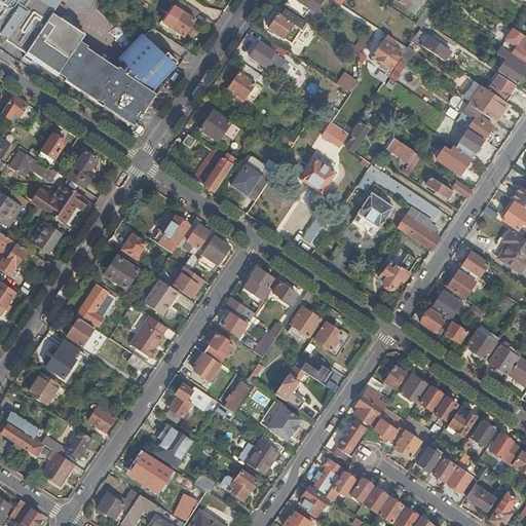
[(0,0),(0,35),(0,36),(20,6),(19,5),(10,0),(0,0)]
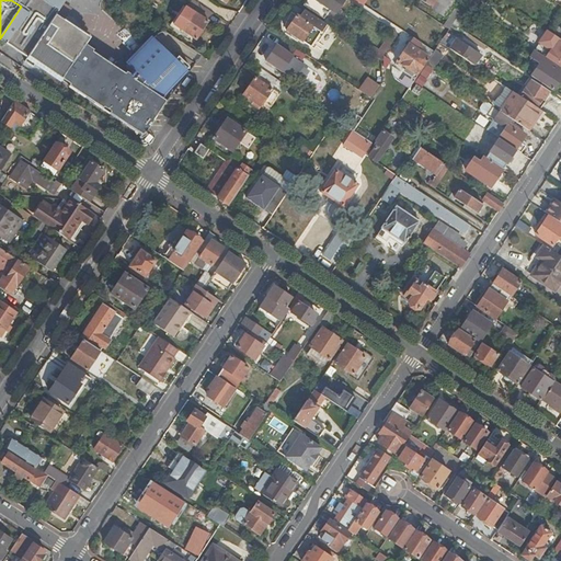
[(21,7),(0,38),(27,57),(56,13),(64,2),(65,0),(34,0),(27,11),(21,7)]
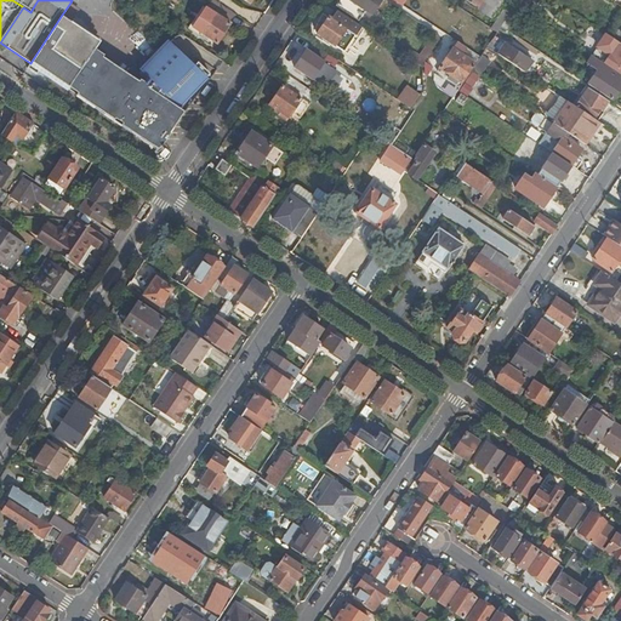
[(28,0),(22,6),(23,7),(30,12),(38,0),(28,0)]
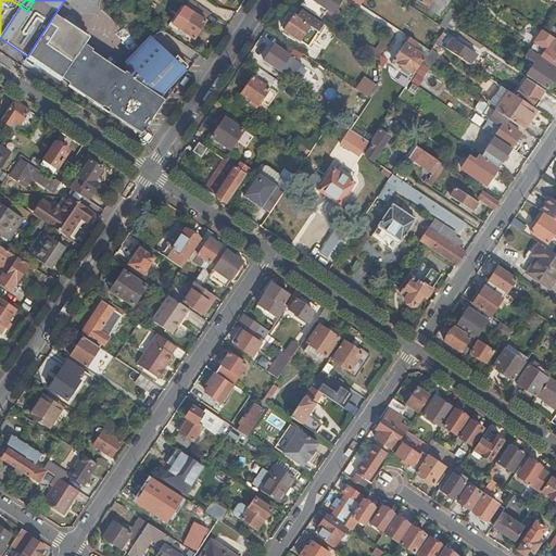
[(192,39),(211,13),(191,0),(188,0),(173,24),(180,29),(179,30),(192,39)]
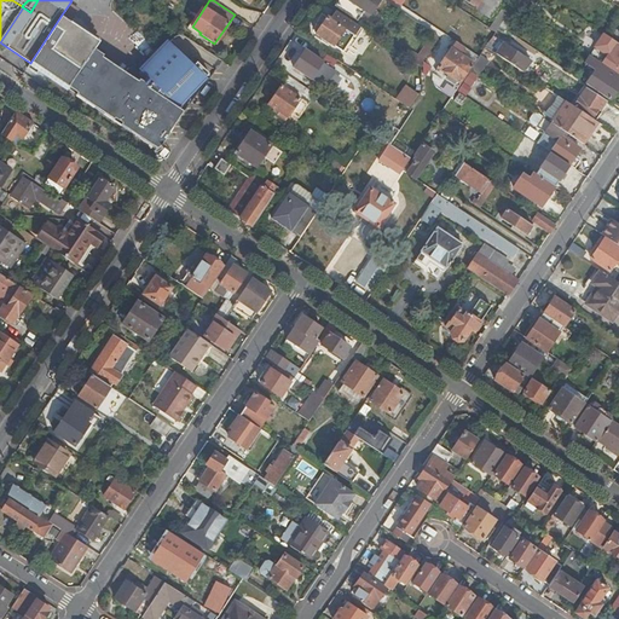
[(379,0),(337,0),(335,6),(357,21),(364,10),(370,15),(379,0)]
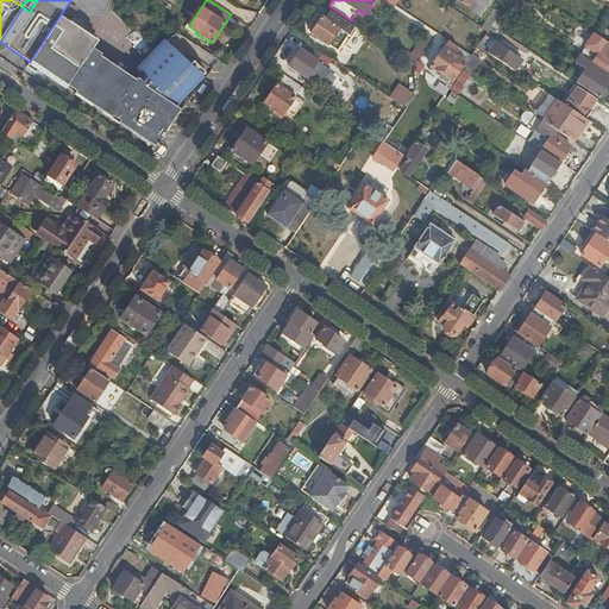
[(493,0),(490,0),(457,0),(469,7),(469,8),(482,17),(493,0)]
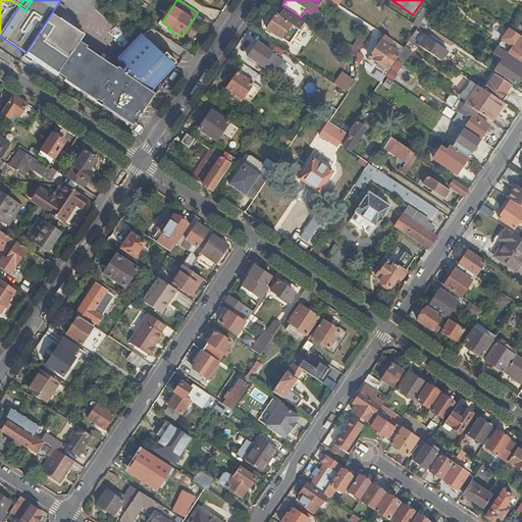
[(59,2),(52,12),(58,17),(65,6),(59,2)]
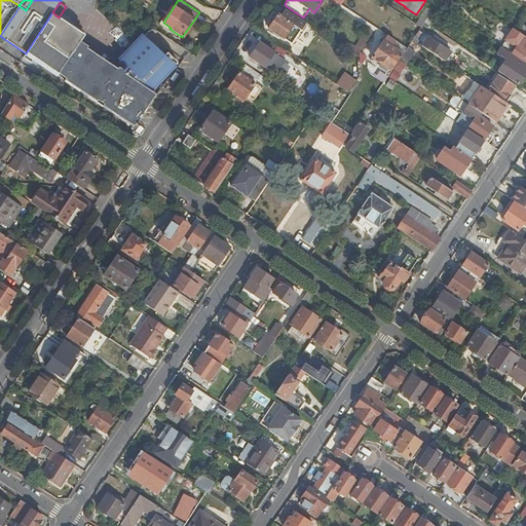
[(437,14),(442,7),(441,7),(437,4),(436,3),(430,11),(437,14)]
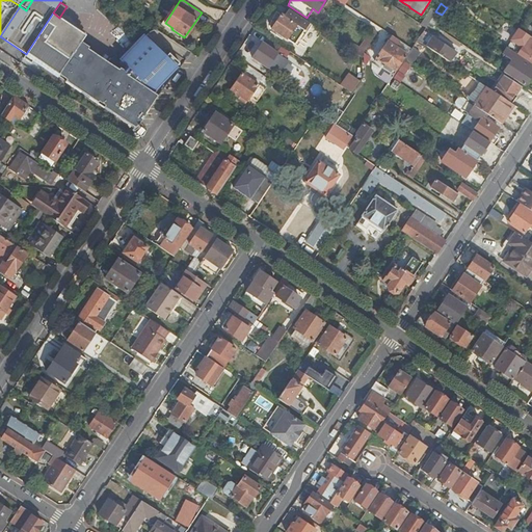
[(268,27),(271,29),(292,43),(307,21),(286,7),(281,15),(278,12),(268,27)]
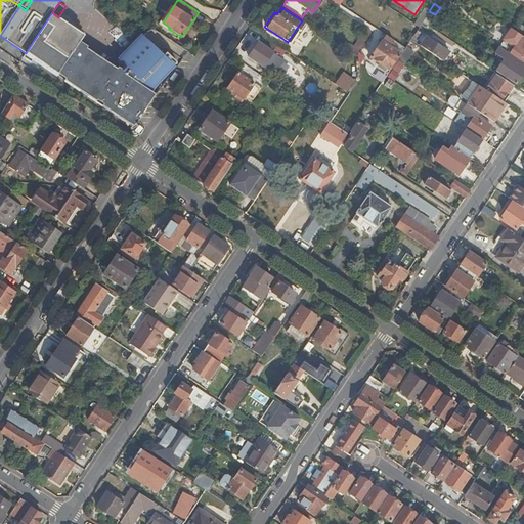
[(419,28),(422,23),(429,11),(425,7),(413,24),(419,28)]
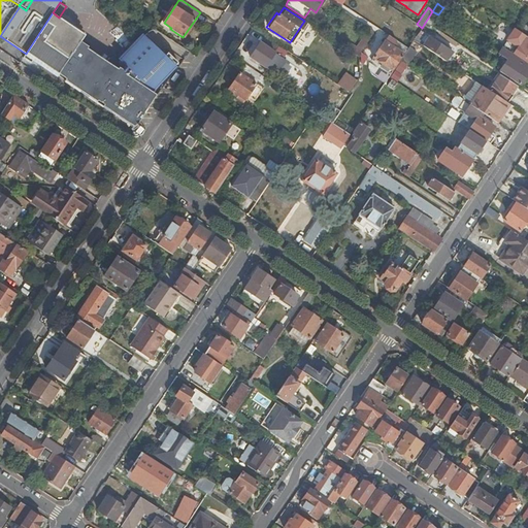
[(425,23),(431,27),(438,14),(432,11),(425,23)]
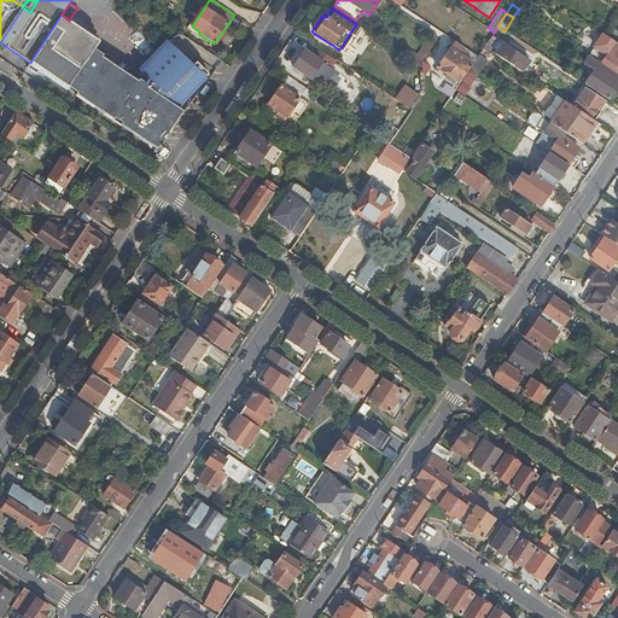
[(30,63),(27,68),(36,74),(39,70),(66,89),(93,48),(86,44),(92,35),(69,21),(62,15),(30,63)]
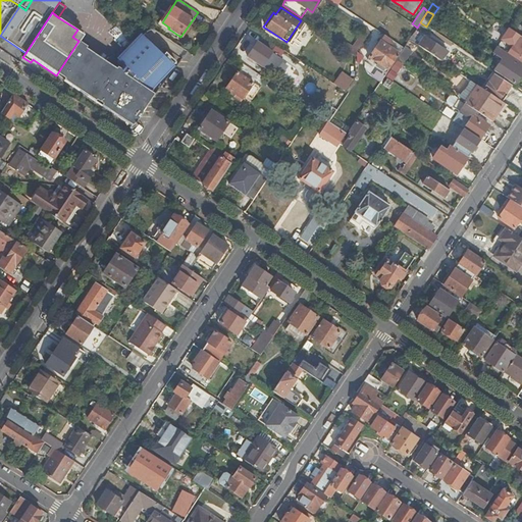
[(355,56),(356,53),(369,33),(369,30),(365,27),(352,46),(345,41),(341,47),(354,56),(354,57),(355,56)]
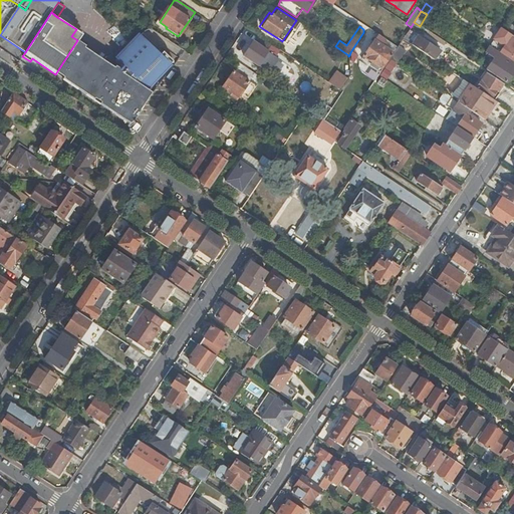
[(501,53),(513,61),(513,39),(510,37),(512,35),(501,27),(494,38),(505,45),(501,53)]
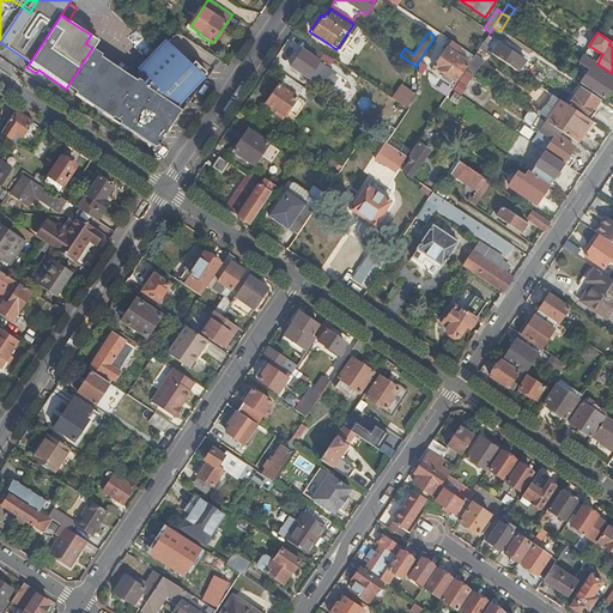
[(485,38),(479,47),(485,50),(491,42),(485,38)]
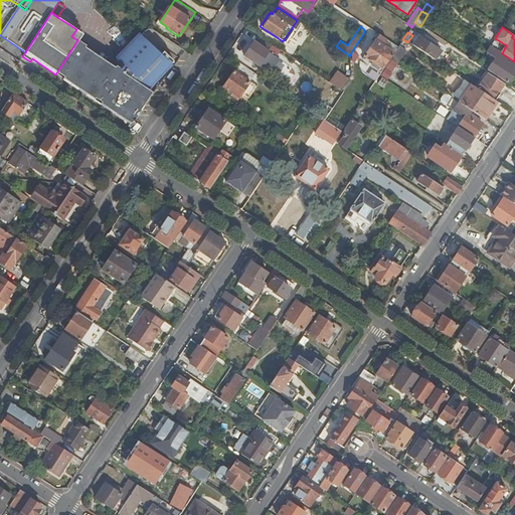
[(77,40),(55,74),(94,100),(95,98),(101,102),(100,104),(120,117),(171,63),(168,59),(169,58),(158,47),(157,48),(141,33),(117,58),(114,56),(108,62),(84,47),(86,45),(77,40)]
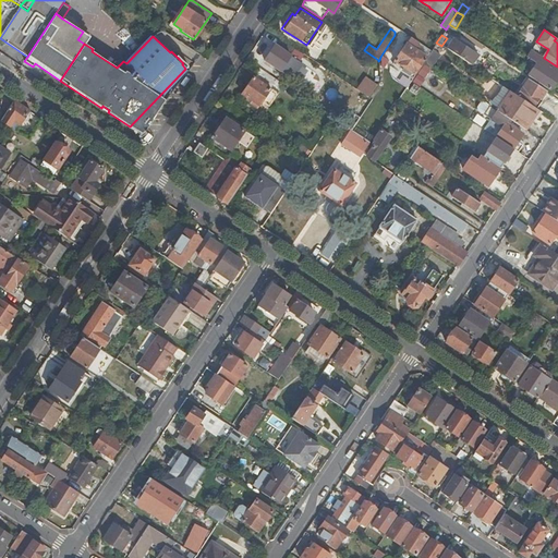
[(395,62),(414,75),(423,62),(426,58),(417,52),(421,48),(417,46),(419,44),(410,37),(395,62)]
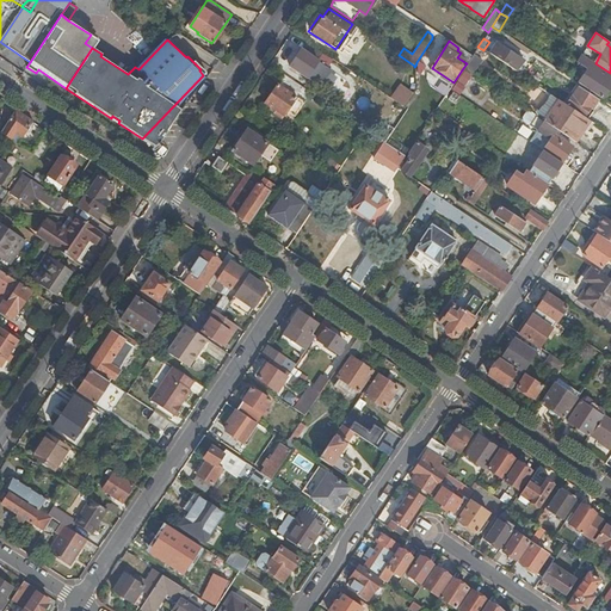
[(319,61),(323,54),(307,42),(301,50),(301,49),(290,66),(320,86),(331,69),(319,61)]
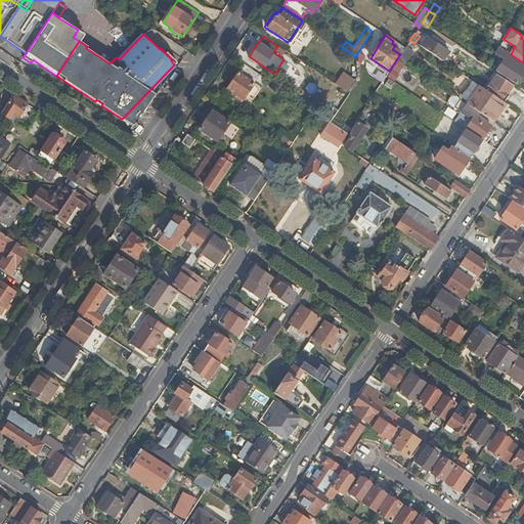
[(419,46),(442,61),(448,52),(425,37),(419,46)]
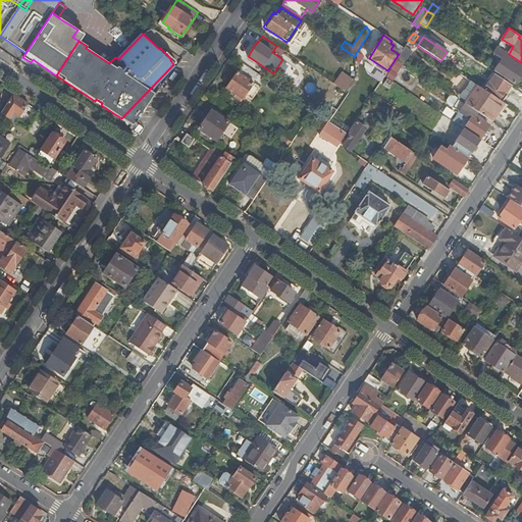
[(396,58),(404,63),(412,52),(404,46),(403,48),(399,54),(396,58)]
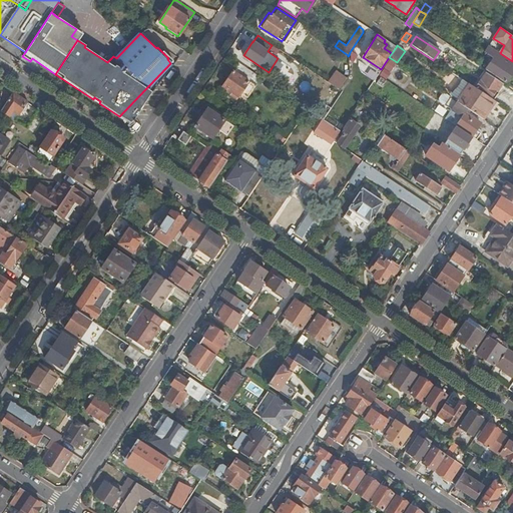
[(491,73),(505,82),(512,71),(512,61),(500,53),(488,45),(484,52),(493,58),(486,69),(491,73)]
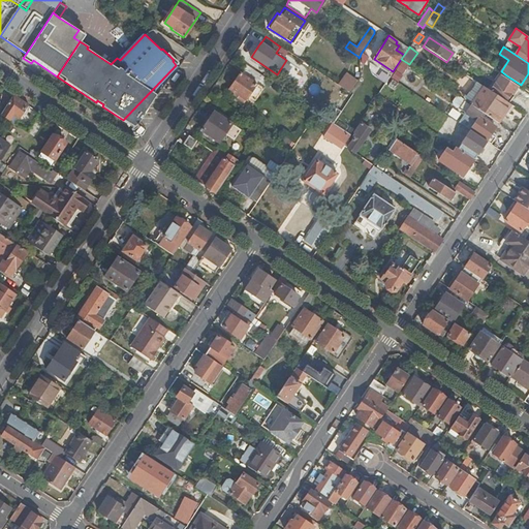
[(410,66),(405,62),(400,68),(405,72),(410,66)]
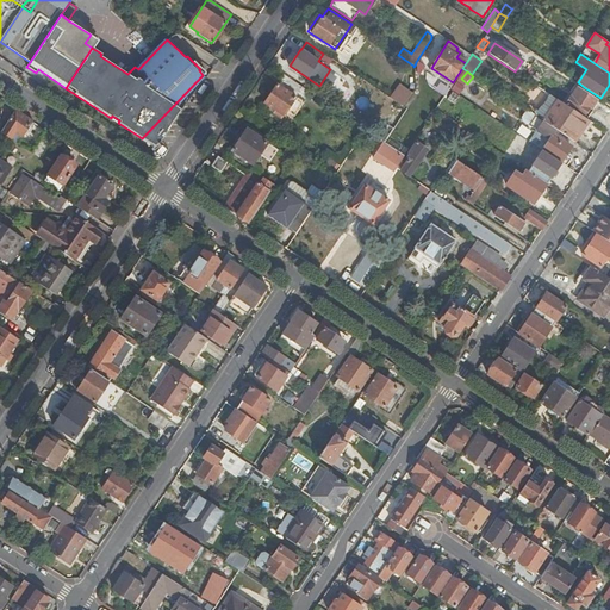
[(311,93),(284,74),(263,104),(282,116),(299,93),(306,99),(311,93)]
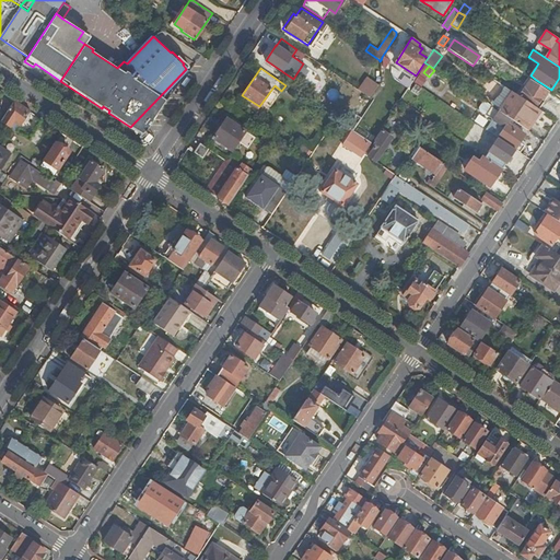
[(413,82),(422,88),(427,81),(418,76),(413,82)]
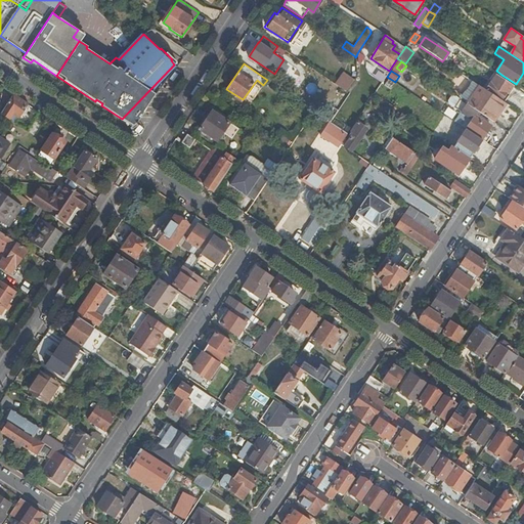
[(504,101),(510,93),(508,92),(513,84),(495,74),(485,89),(504,101)]
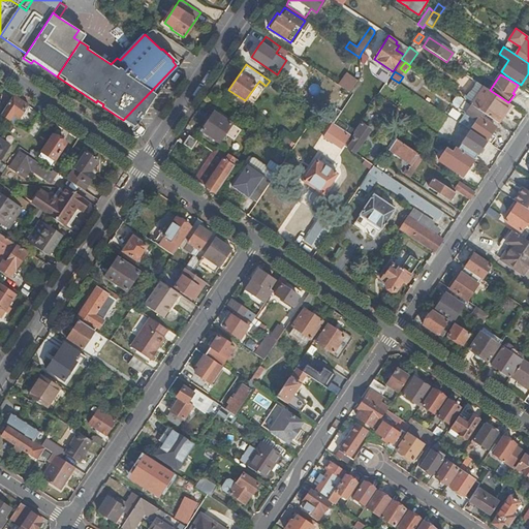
[(354,85),(349,81),(344,88),(350,92),(354,85)]
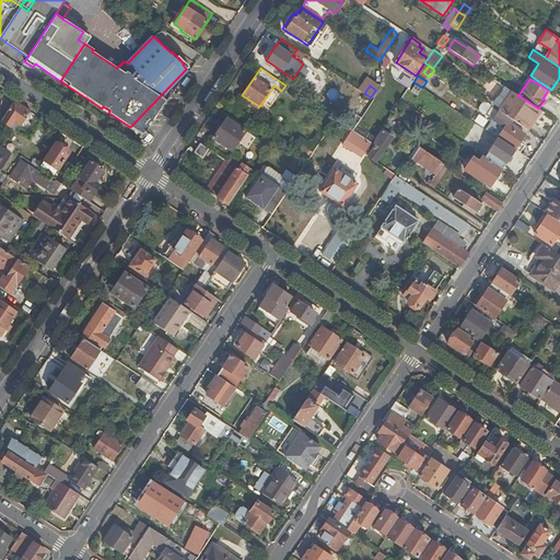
[(500,109),(512,91),(504,86),(493,102),(491,101),(490,103),(500,109)]
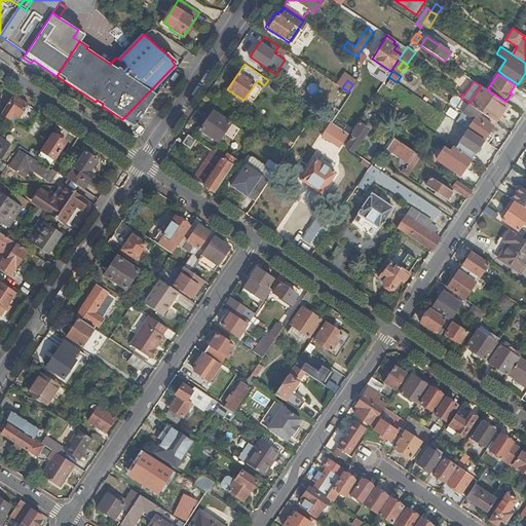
[(481,112),(493,120),(505,102),(487,89),(481,85),(470,103),(468,104),(481,112)]
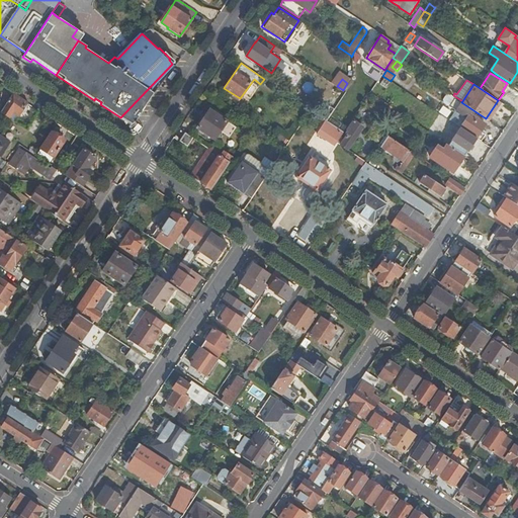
[(331,102),(337,105),(345,92),(343,91),(340,89),(331,102)]
